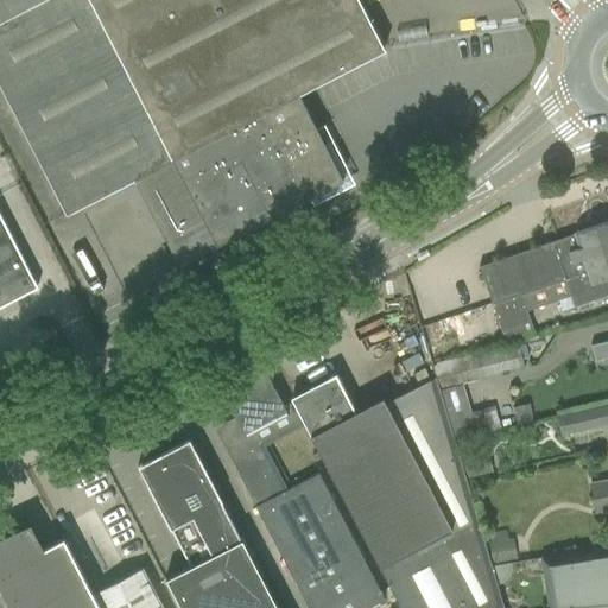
[(0,0),(0,87),(65,214),(133,179),(171,159),(197,209),(158,228),(177,266),(308,198),(342,181),(324,146),(329,143),(322,127),(324,126),(323,125),(316,128),(298,94),(384,50),(358,0),(0,0)]
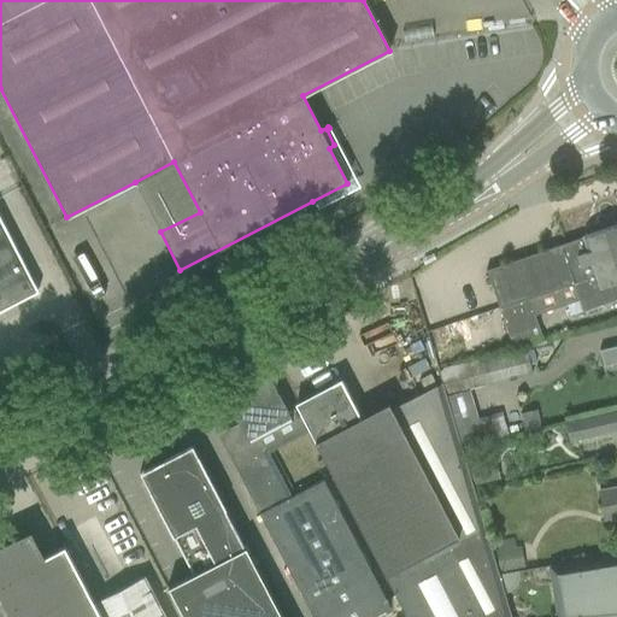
[(0,311),(37,292),(0,219),(0,311)]
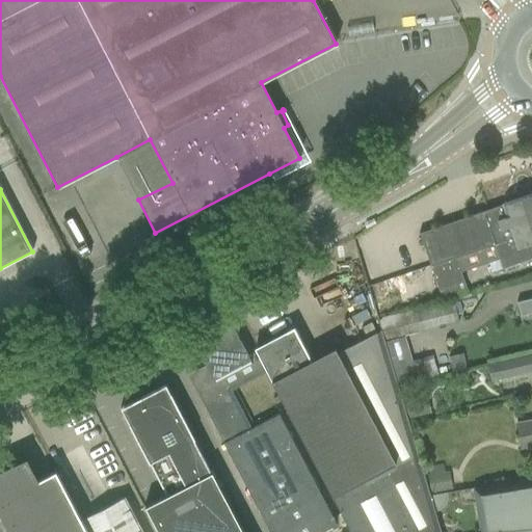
[(531,193),(419,233),(439,291),(464,283),(460,270),(498,257),(501,269),(531,258),(531,193)]
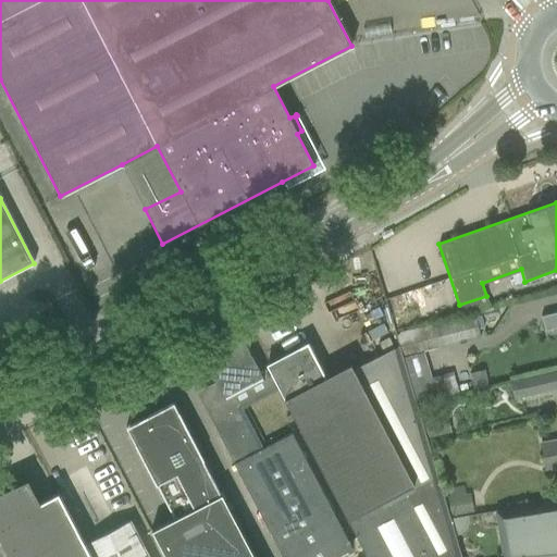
[(443,309),(452,306),(444,281),(434,284),(443,309)]
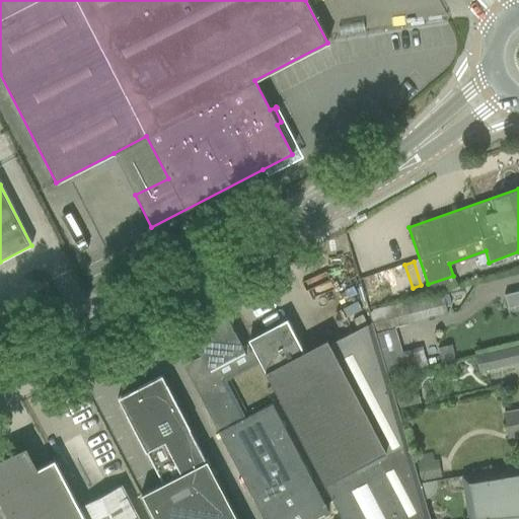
[(518,291),(504,296),(507,309),(518,305),(518,291)]
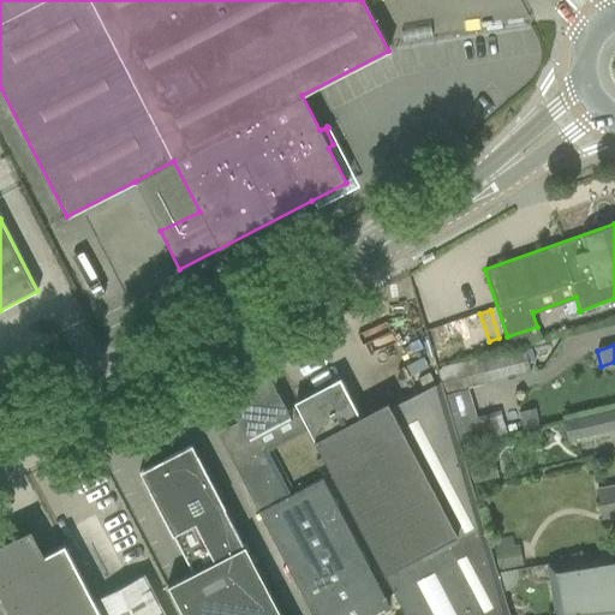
[(436,369),(459,448),(483,441),(469,389),(531,374),(524,350),(479,362),(478,358),(436,369)]
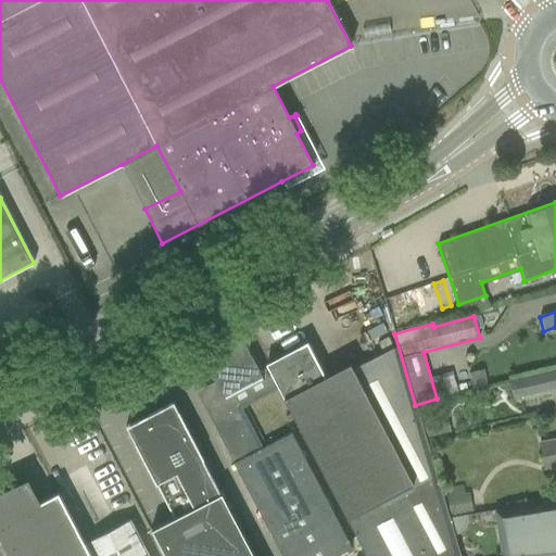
[(264,379),(243,341),(204,361),(217,386),(205,392),(203,388),(197,392),(282,555),(336,555),(351,548),(290,432),(261,447),(234,395),(264,379)]
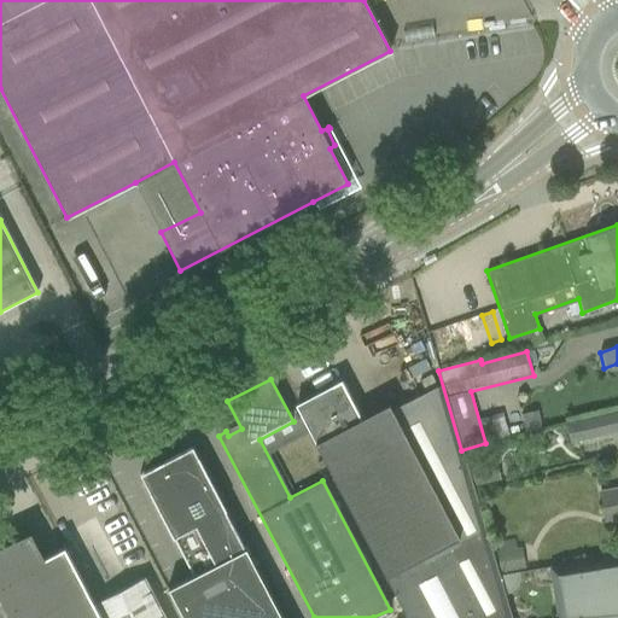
[(509,617),(441,385),(391,410),(389,403),(360,419),(342,385),(297,408),(406,617),(509,617)]
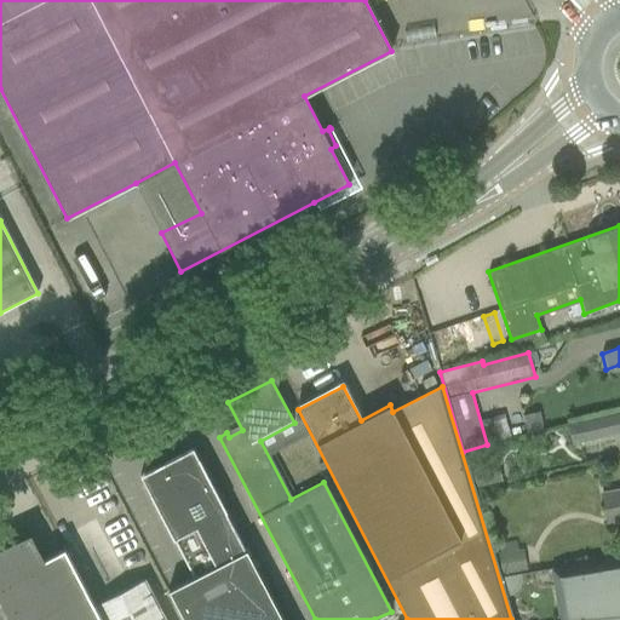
[(619,434),(619,412),(568,424),(573,446),(619,434)]
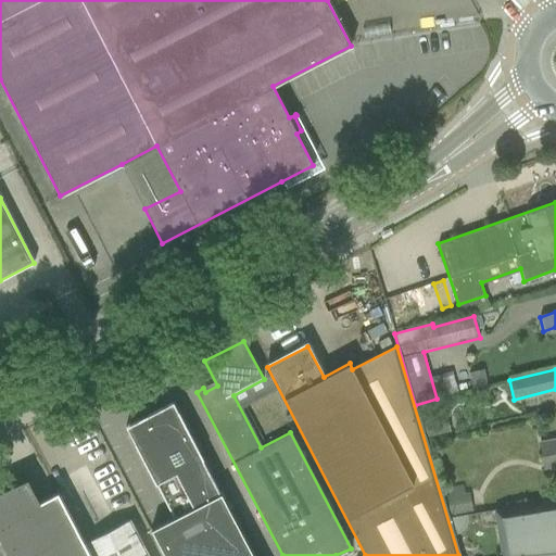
[(202,459),(173,402),(137,420),(142,431),(130,438),(172,518),(150,530),(163,555),(251,555),(201,459),(202,459)]
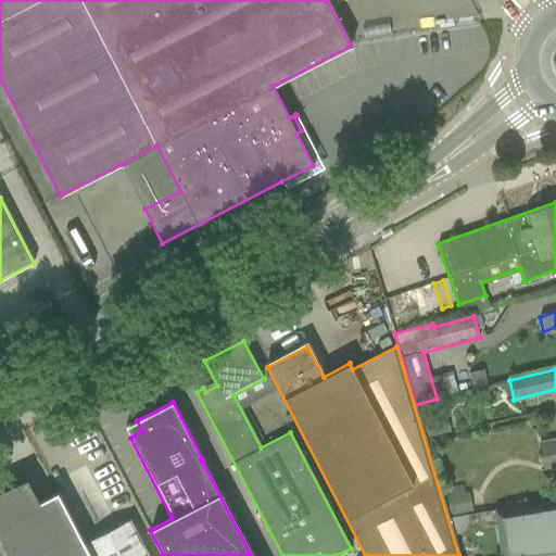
[(555,468),(555,438),(540,442),(545,470),(555,468)]
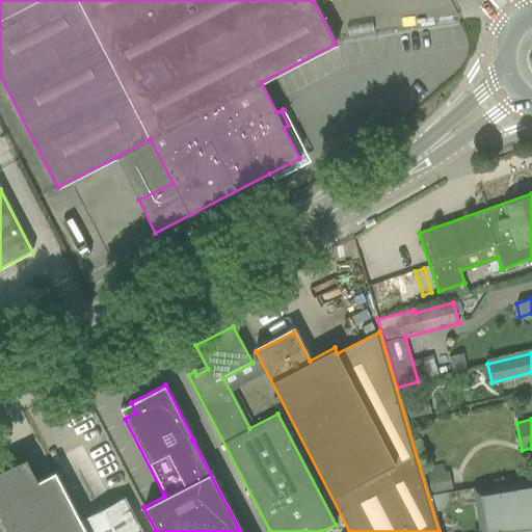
[(0,520),(6,531),(86,531),(80,520),(54,471),(36,480),(25,458),(0,470),(0,520)]
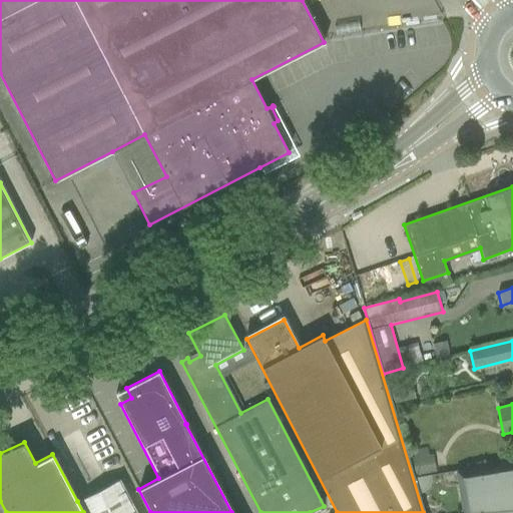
[(512,512),(512,461),(455,470),(461,512),(512,512)]
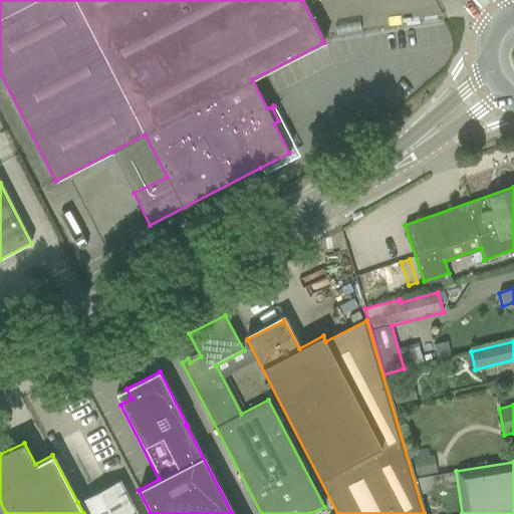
[(83,513),(138,513),(120,480),(77,502),(83,513)]
